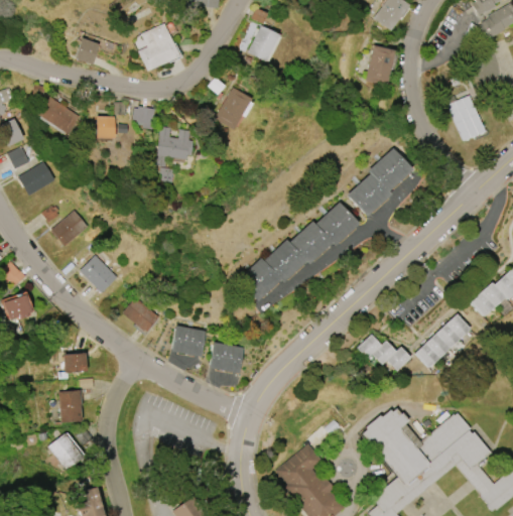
[(219,0),(218,8),(198,6),(198,4),(188,3),(188,0),(219,0)]
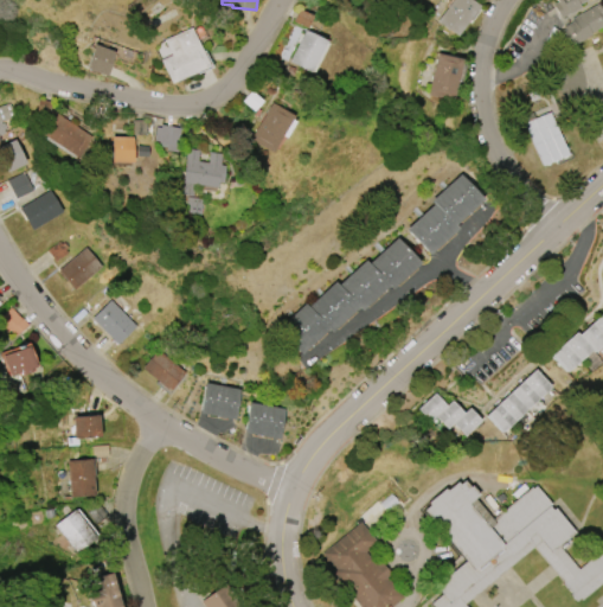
[(460,36),(440,21),(455,0),(474,0),(482,6),(460,36)]
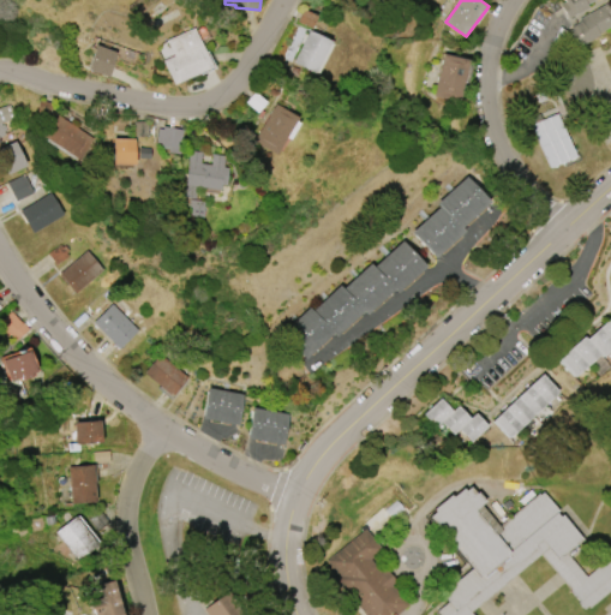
[(563,5),(567,3),(565,0),(598,0),(589,5),(591,7),(570,19),(563,5)]
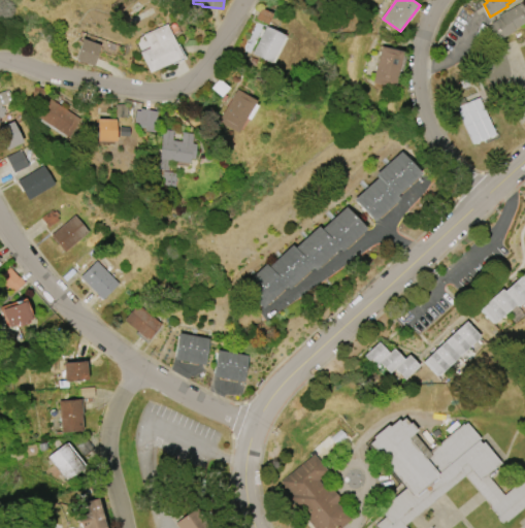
[(524,2),(524,24),(516,29),(517,31),(501,39),(500,37),(497,38),(492,28),(495,27),(493,23),(501,19),(499,17),(524,2)]
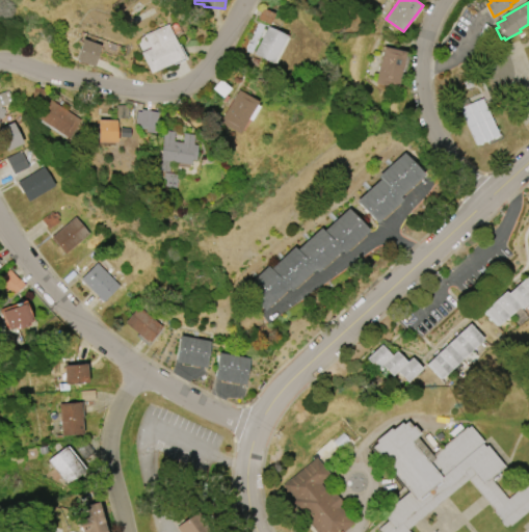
[(151,73),(142,52),(152,48),(147,34),(170,24),(185,58),(151,73)]
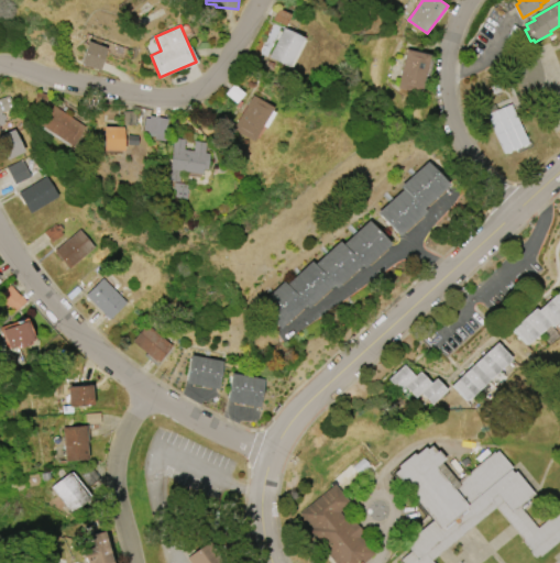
[(285,28),(305,37),(289,67),(270,57),(285,28)]
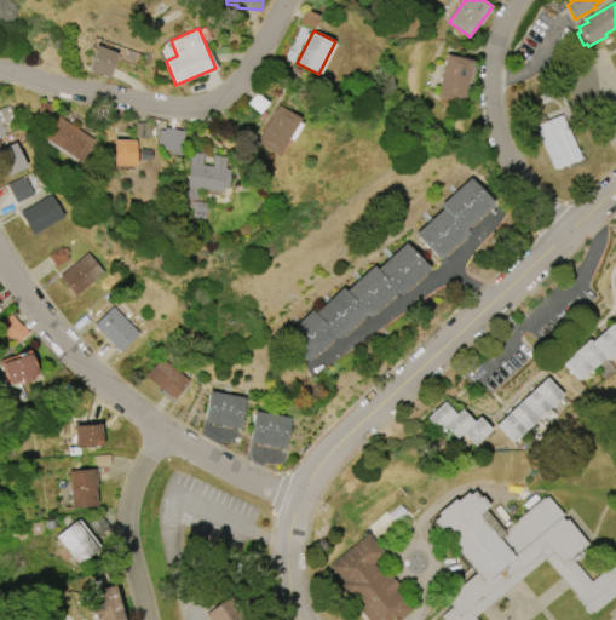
[(110,78),(90,70),(98,45),(120,52),(110,78)]
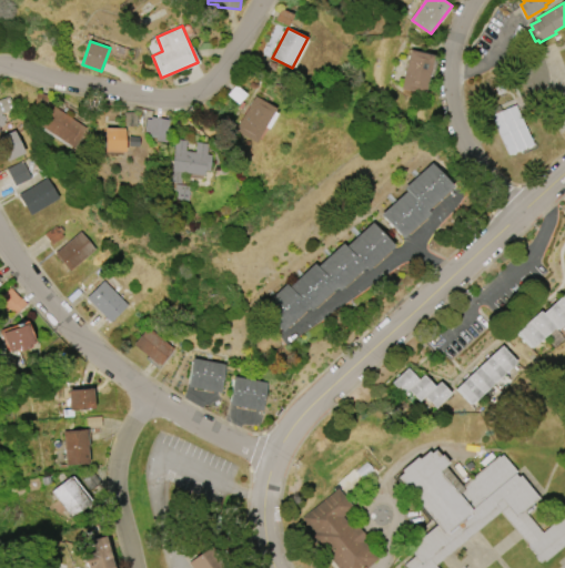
[(403,89),(412,50),(435,56),(426,94),(403,89)]
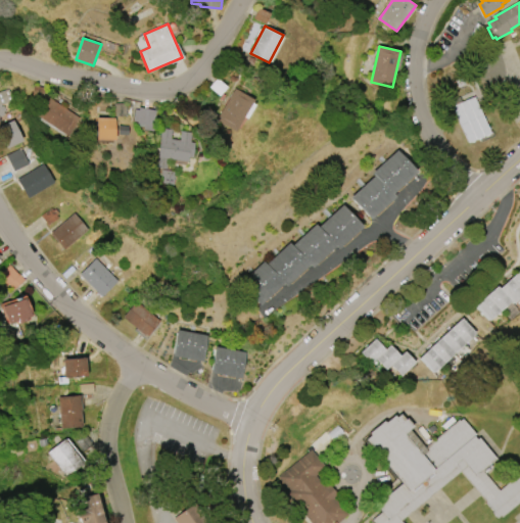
[(237,131),(218,120),(236,88),(255,100),(253,103),(256,105),(248,119),(245,116),(237,131)]
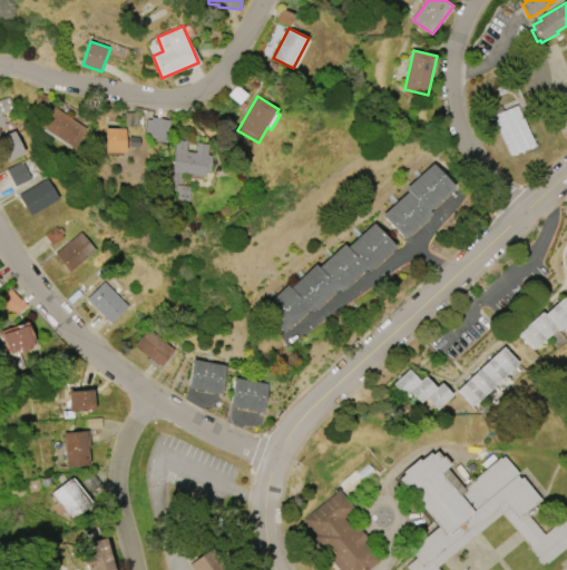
[(0,100),(12,97),(17,110),(5,114),(5,116),(8,115),(9,120),(7,121),(8,125),(0,127),(0,100)]
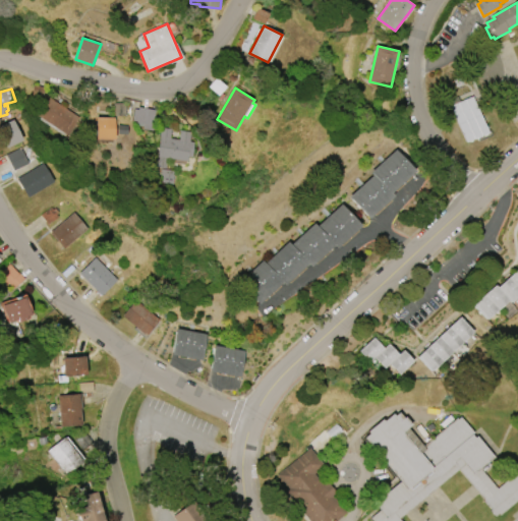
[(468,142),(453,106),(474,96),(491,132),(468,142)]
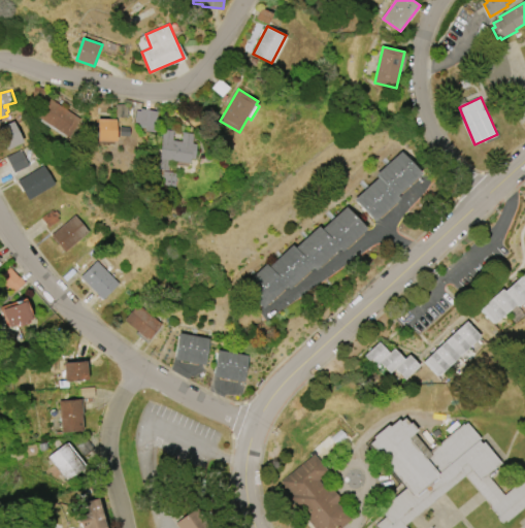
[(51,98),(81,119),(68,137),(67,136),(66,138),(40,121),(41,119),(38,117),(51,98)]
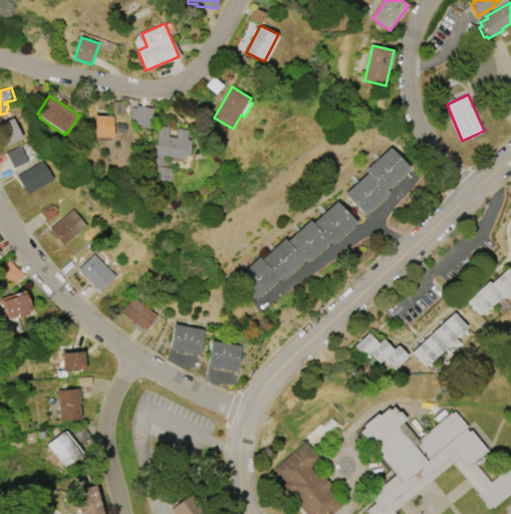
[(136,121),(152,122),(154,108),(137,106),(136,121)]
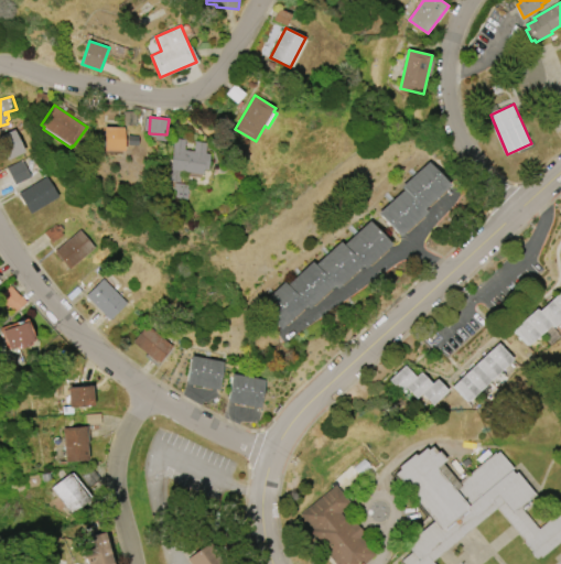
[(104,151),(104,127),(125,128),(123,151),(104,151)]
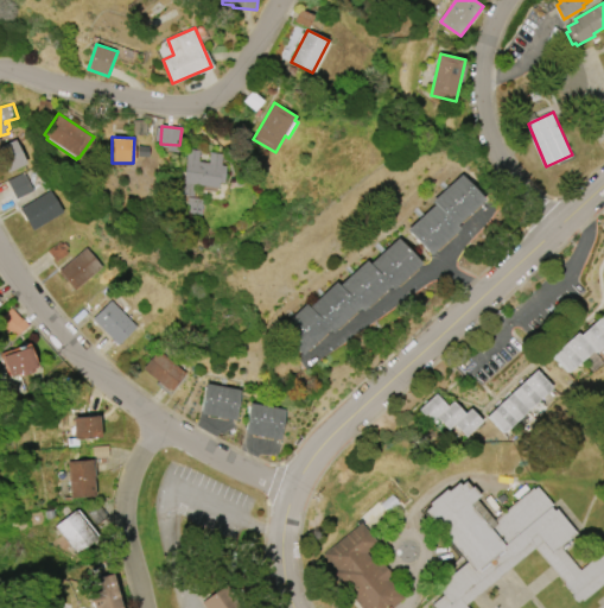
[(10,172),(0,151),(0,147),(18,140),(29,163),(10,172)]
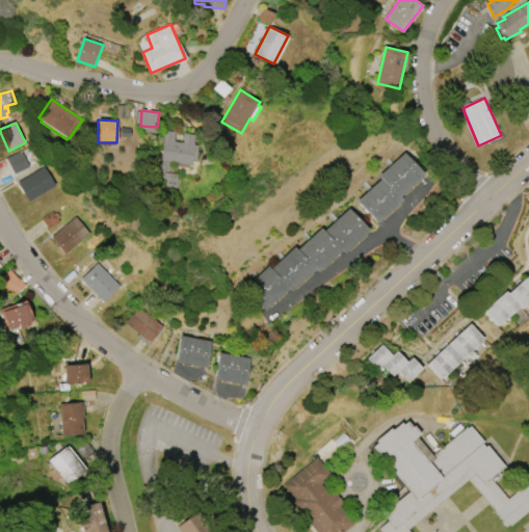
[(163,130),(175,132),(174,141),(182,142),(184,132),(194,134),(193,144),(197,144),(195,160),(191,160),(190,164),(169,161),(168,171),(158,170),(163,130)]
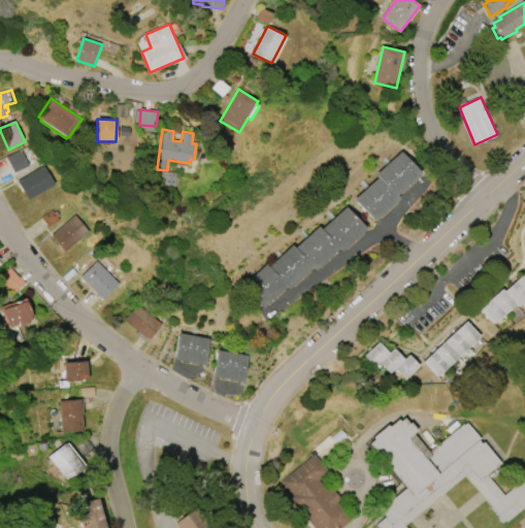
[(17,173),(8,157),(24,150),(32,165),(17,173)]
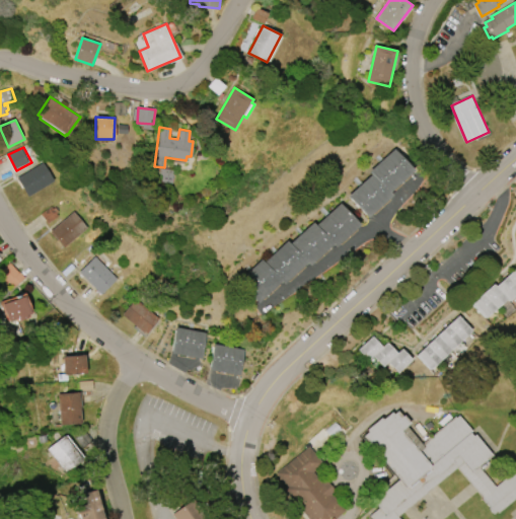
[(369,218),(349,196),(373,173),(370,171),(394,148),(415,170),(391,193),(393,196),(369,218)]
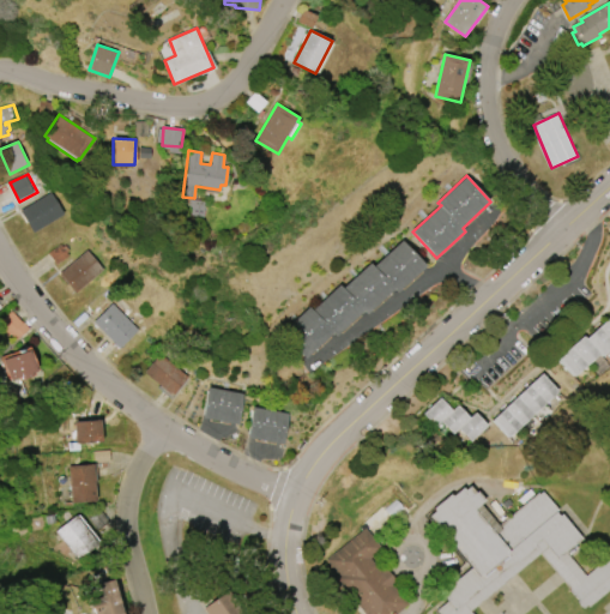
[(53,192),(66,214),(35,233),(22,211),(53,192)]
